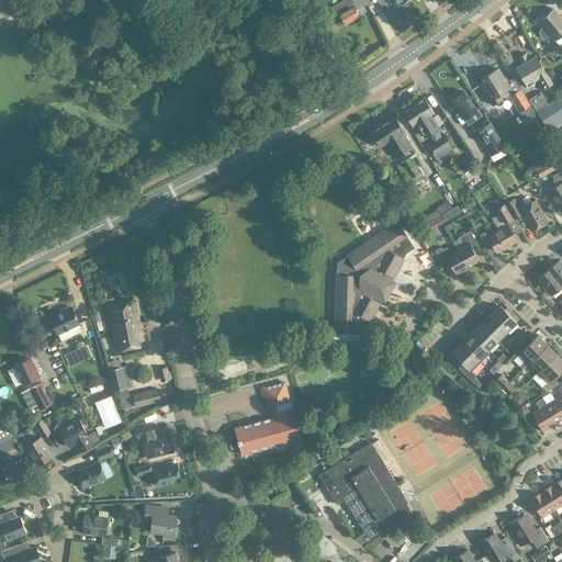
[(359,15),(353,6),(338,14),(344,24),(359,15)]
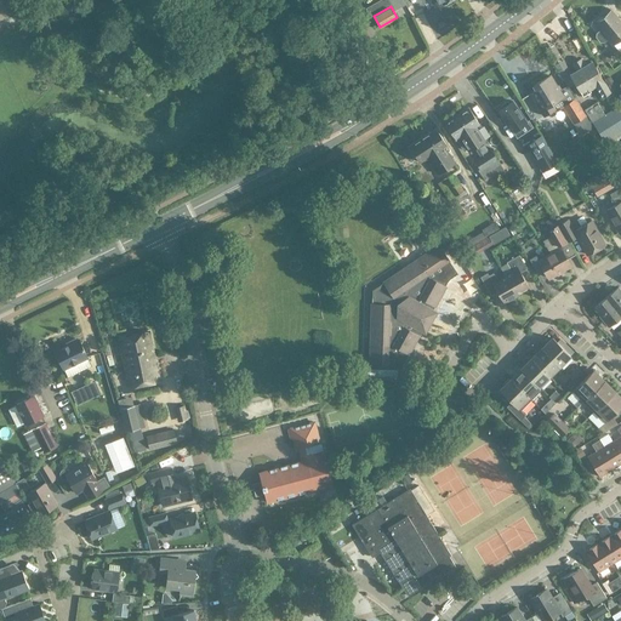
[(603,41),(607,39),(608,38),(614,45),(620,38),(620,21),(611,10),(596,23),(599,29),(597,33),(596,36),(599,41),(603,41)]
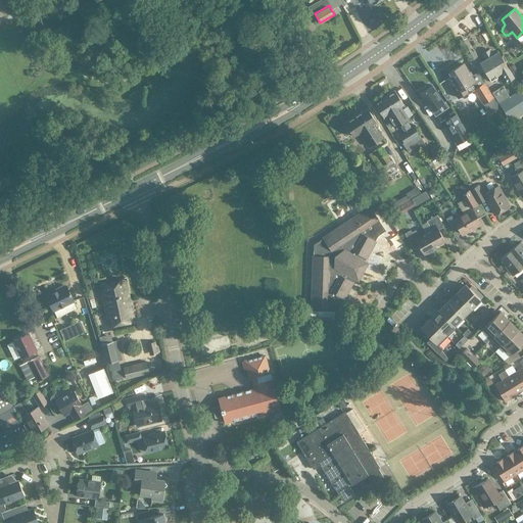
[(475,38),(472,33),(466,37),(462,31),(455,36),(462,47),(475,38)]
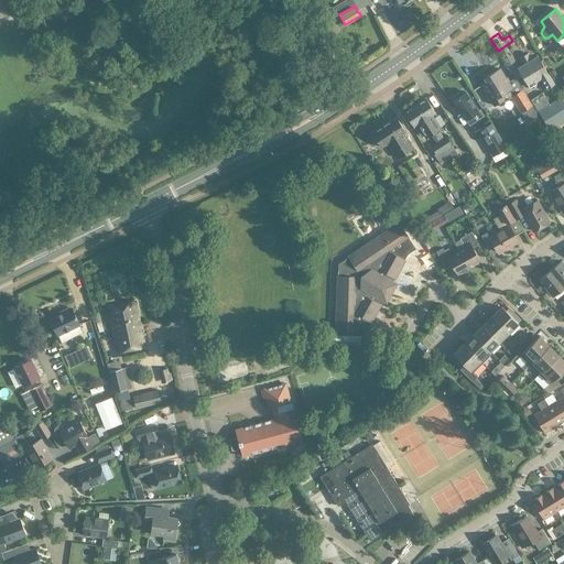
[(535,80),(541,77),(546,87),(554,83),(538,57),(532,61),(529,52),(519,57),(523,66),(519,68),(530,87),(538,83),(535,80)]
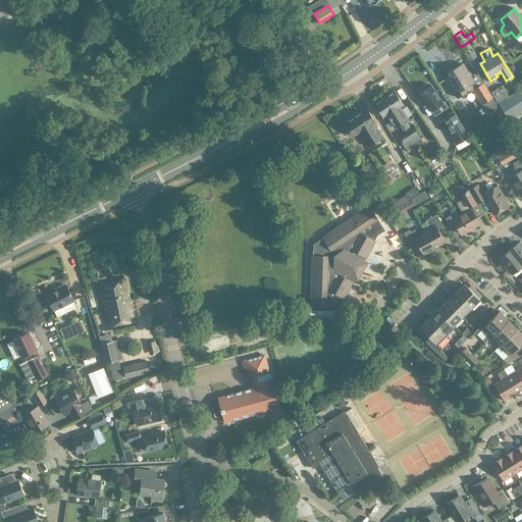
[(451,75),(447,79),(458,97),(466,93),(467,94),(473,90),(472,88),(482,82),(477,72),(470,75),(463,64),(449,72),(451,75)]
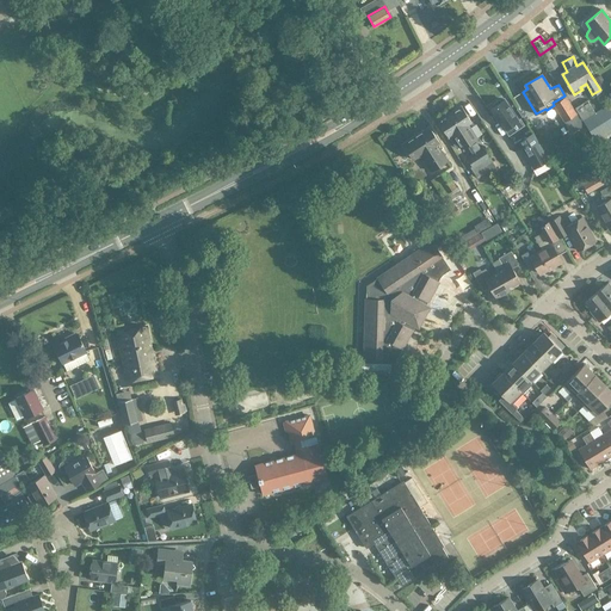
[(576,115),(566,96),(565,96),(553,103),(554,105),(565,122),(566,121),(576,115)]
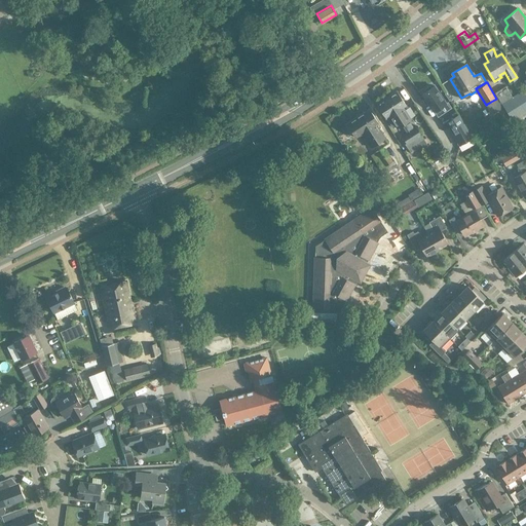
[(423,92),(422,94),(434,111),(438,116),(442,113),(439,108),(446,103),(434,85),(431,86),(429,86),(424,89),(423,92)]
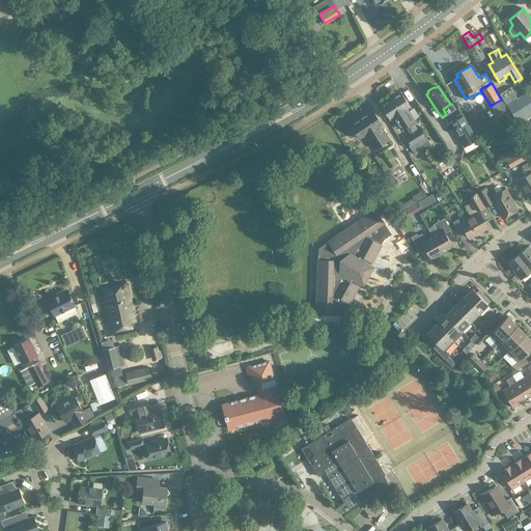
[(510,86),(500,92),(520,126),(529,119),(529,118),(530,116),(530,89),(529,91),(528,90),(516,96),(510,86)]
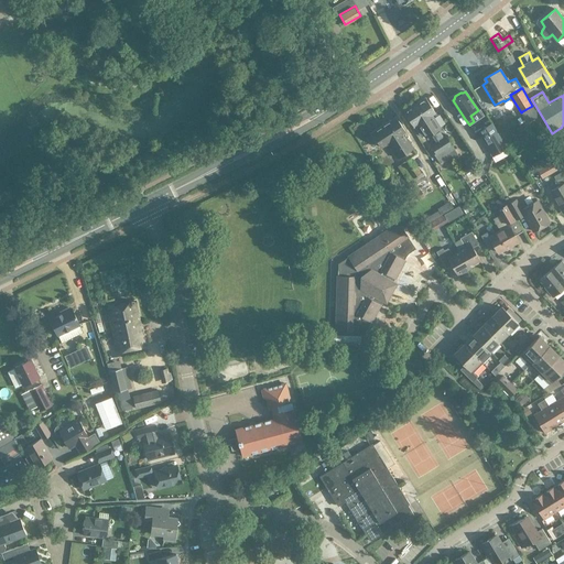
[(425,98),(415,105),(433,133),(434,132),(441,128),(432,115),(435,114),(425,98)]
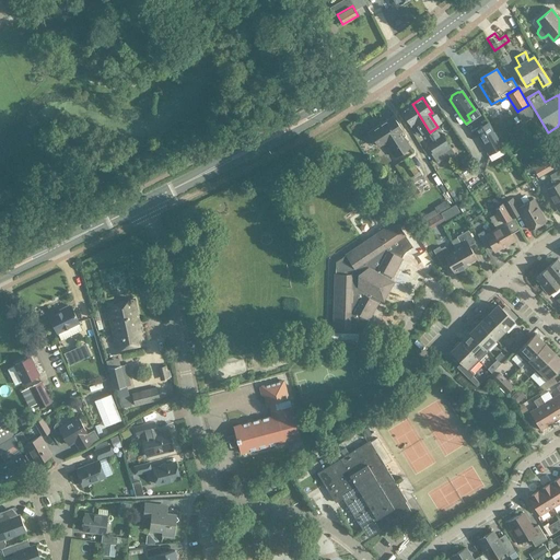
[(499,102),(489,109),(493,116),(504,109),(499,102)]
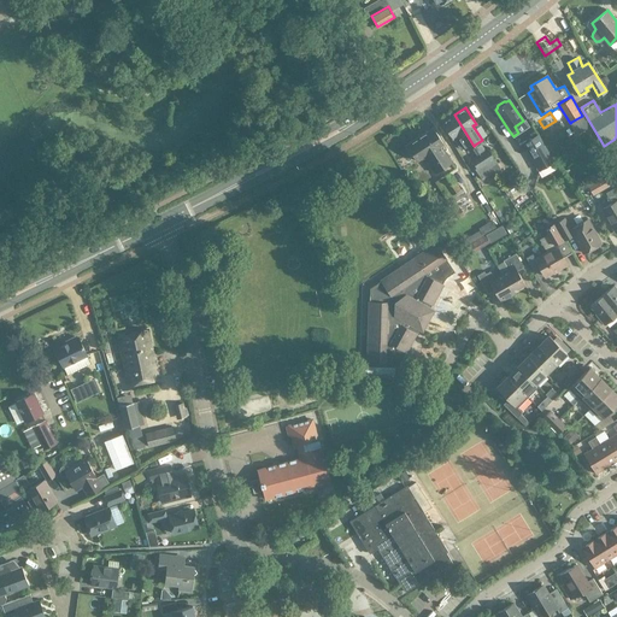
[(474,146),(454,115),(442,122),(453,139),(457,136),(465,151),(474,146)]
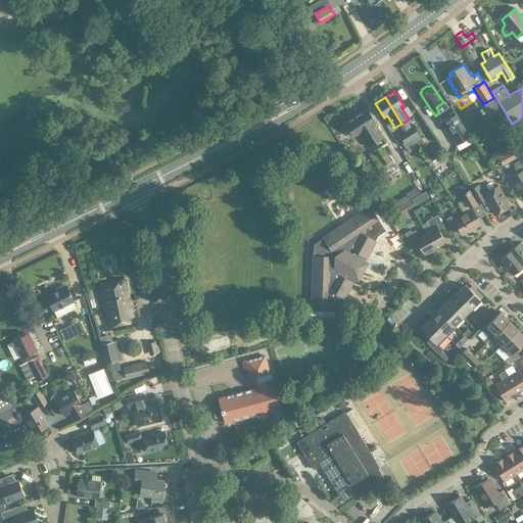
[(476,102),(457,111),(462,121),(480,110),(476,102)]
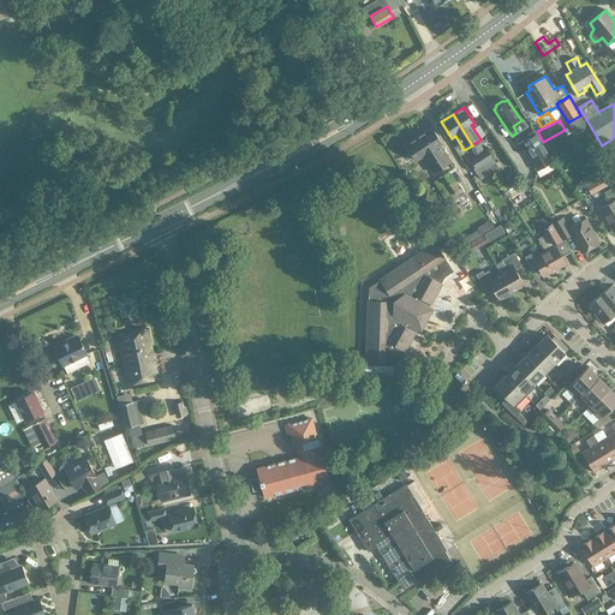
[(411,141),(406,144),(416,161),(422,157),(424,155),(425,157),(431,154),(433,155),(435,153),(436,154),(442,150),(445,149),(441,144),(442,144),(431,127),(411,141)]
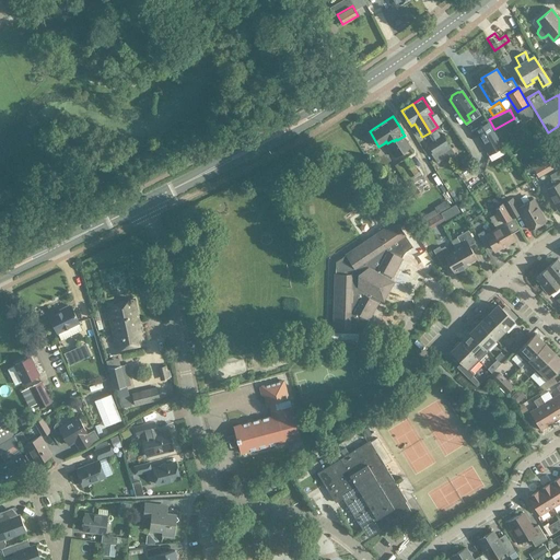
[(488,121),(474,130),(489,155),(502,147),(488,121)]
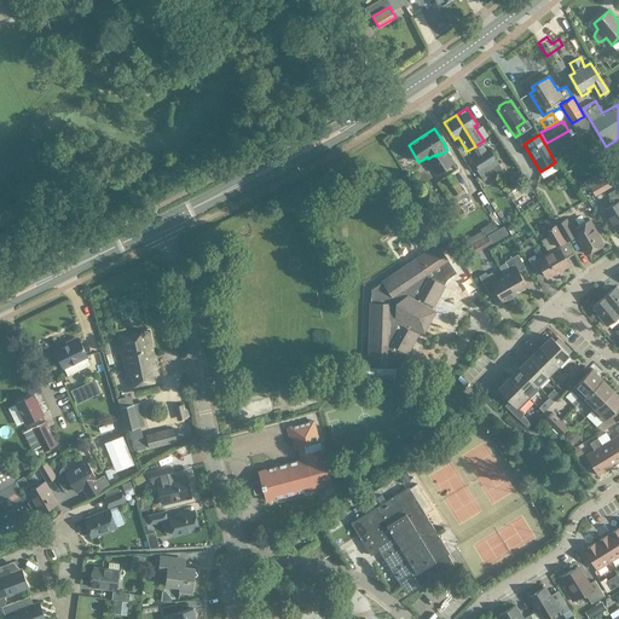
[(492,171),(495,173),(498,171),(496,167),(499,165),(491,150),(490,149),(481,154),(481,155),(486,163),(491,171),(492,171)]
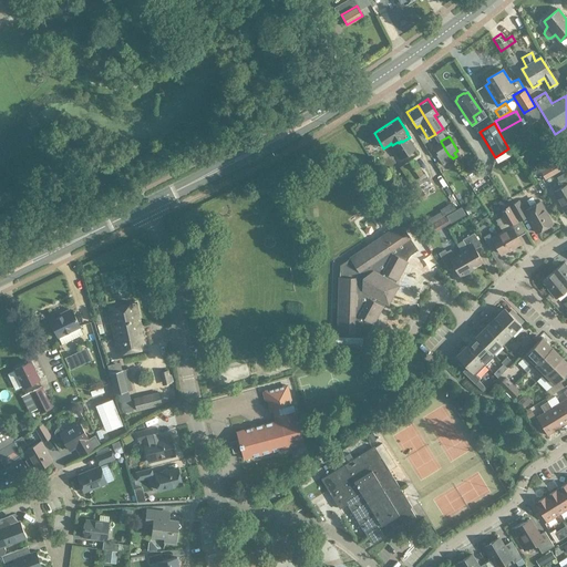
[(414,148),(408,138),(402,142),(401,141),(399,143),(398,142),(392,145),(401,158),(414,148)]
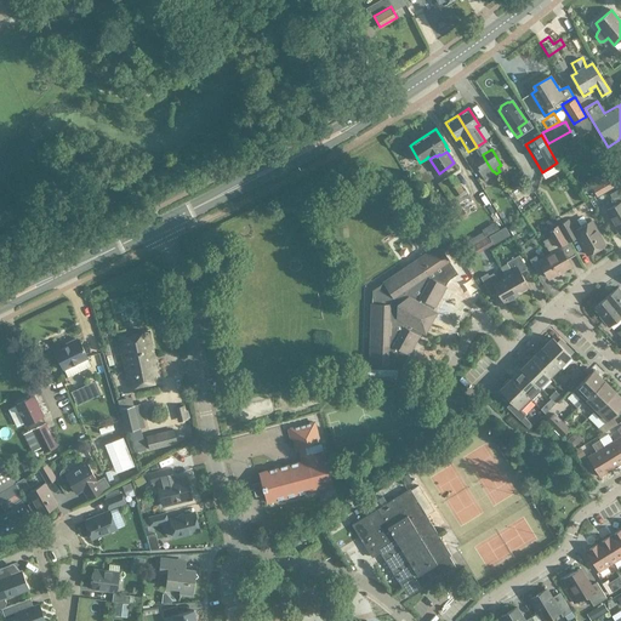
[(480,157),(474,160),(479,167),(478,169),(483,177),(493,171),(488,164),(483,155),(480,157)]
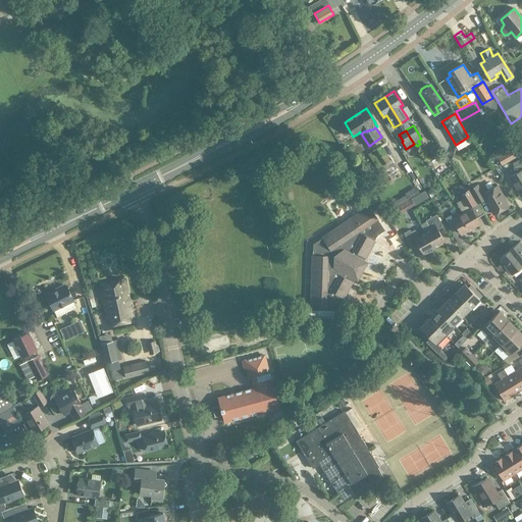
[(517,143),(506,150),(510,157),(511,157),(521,151),(517,143)]
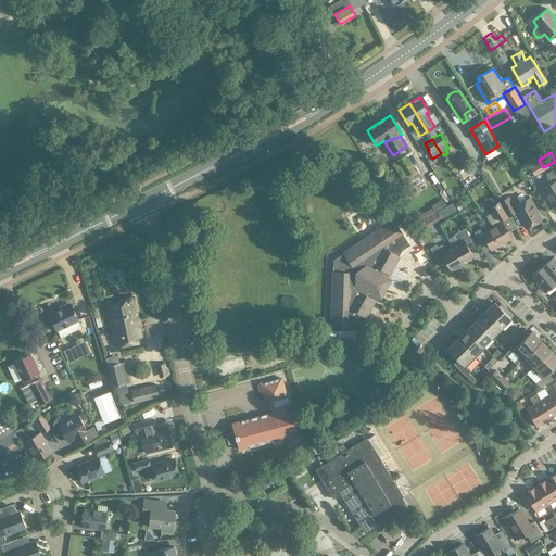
[(406,155),(399,161),(407,175),(415,171),(406,155)]
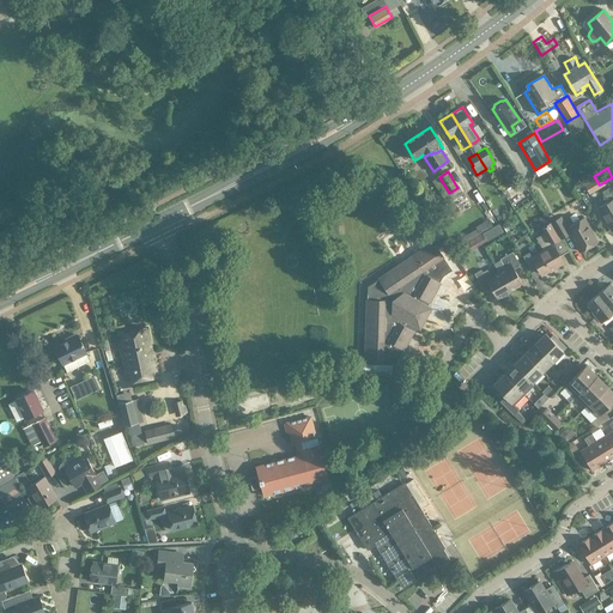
[(434,181),(451,211),(457,206),(454,200),(463,194),(459,187),(457,188),(449,193),(439,177),(434,181)]
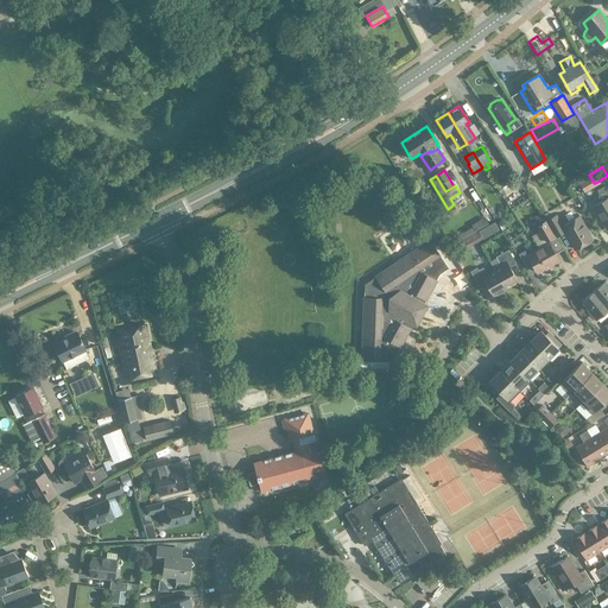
[(595,206),(607,228),(607,227),(607,183),(597,189),(605,200),(595,206)]
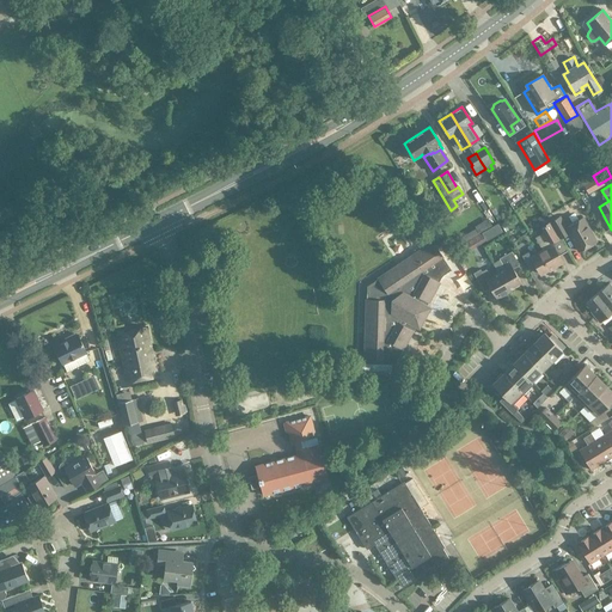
[(457,206),(451,210),(445,214),(450,221),(461,213),(457,206)]
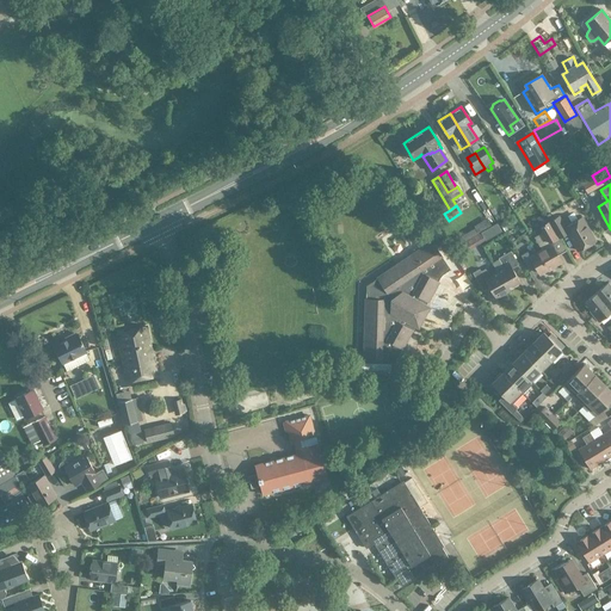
[(549,222),(559,238),(559,239),(560,238),(567,233),(578,251),(596,240),(581,216),(566,224),(560,214),(549,221),(549,222)]
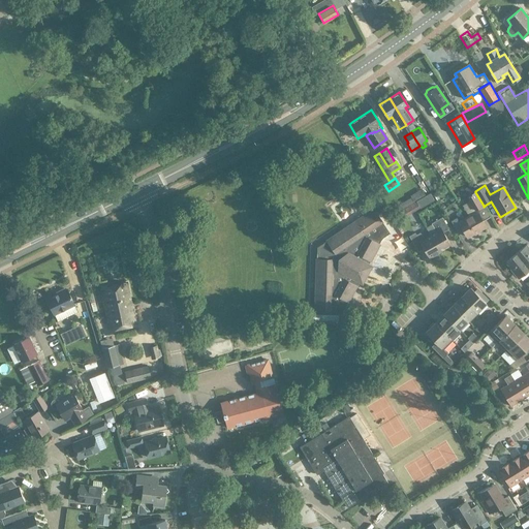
[(476,210),(484,206),(475,192),(475,191),(468,195),(476,210)]
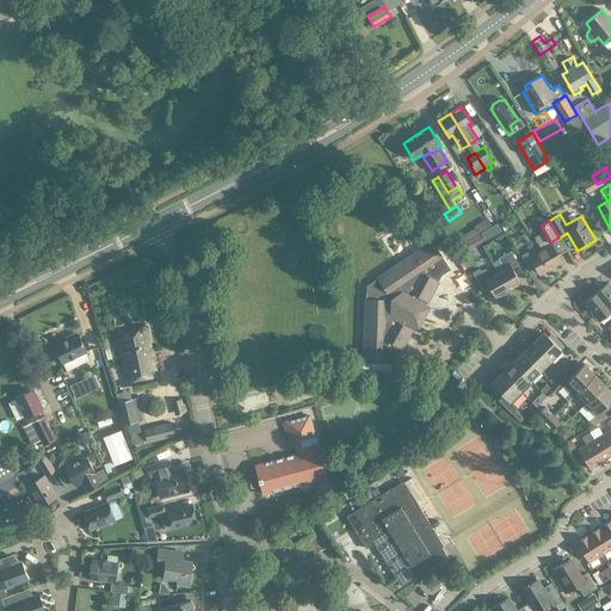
[(497,222),(481,232),(486,239),(501,230),(497,222)]
